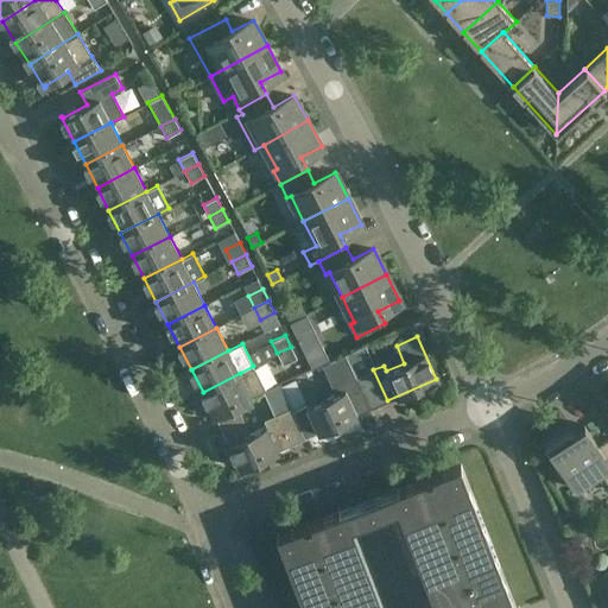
[(291,347),(277,353),(283,365),(297,359),(291,347)]
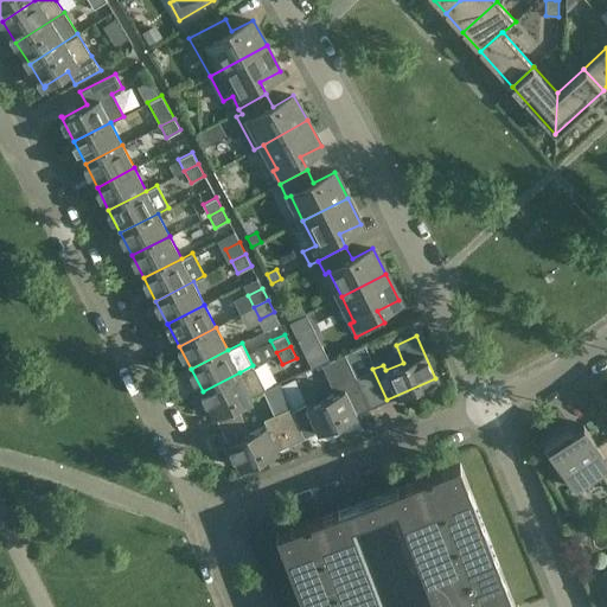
[(363,346),(345,353),(356,377),(370,408),(387,400),(372,369),(363,346)]
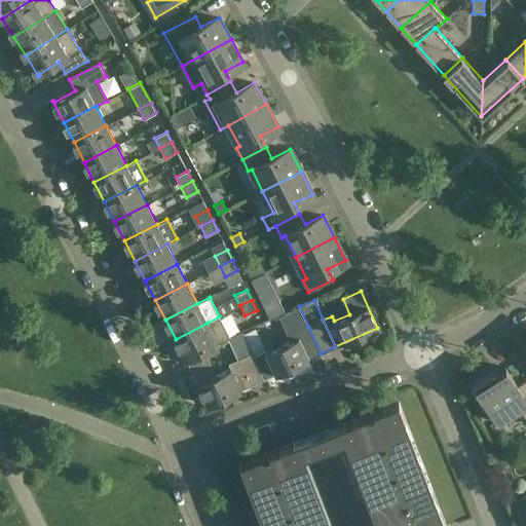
[(279,302),(265,309),(270,320),(278,315),(286,313),(279,302)]
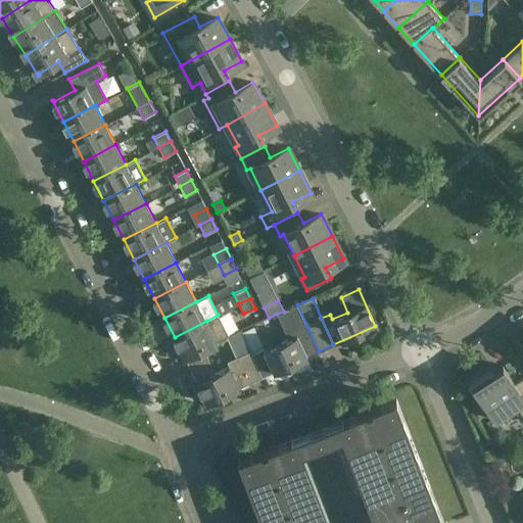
[(253,327),(241,332),(250,350),(251,353),(263,377),(274,372),(306,357),(319,351),(306,325),(297,304),(284,312),(277,314),(289,339),(265,350),(264,348),(253,327)]
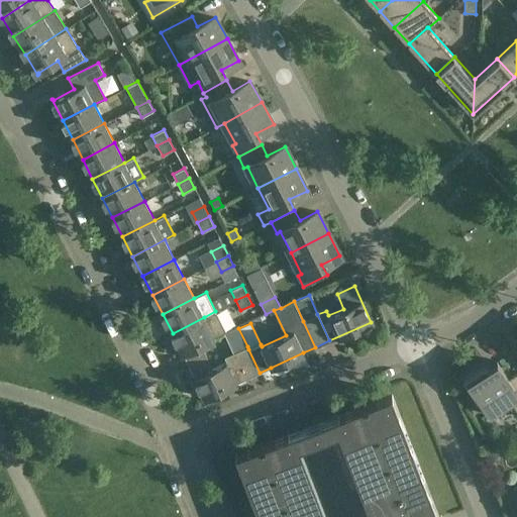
[(173,333),(183,353),(226,331),(215,311),(204,317),(173,333)]
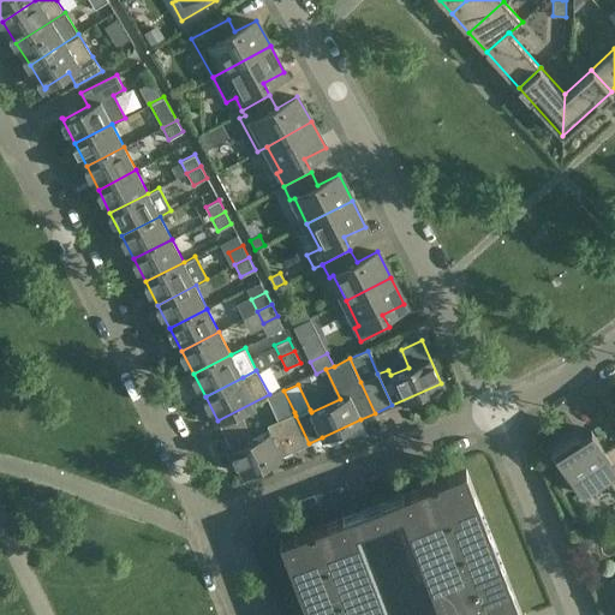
[(279,419),(281,425),(252,439),(245,422),(224,433),(243,473),(309,443),(296,416),(294,412),(279,419)]
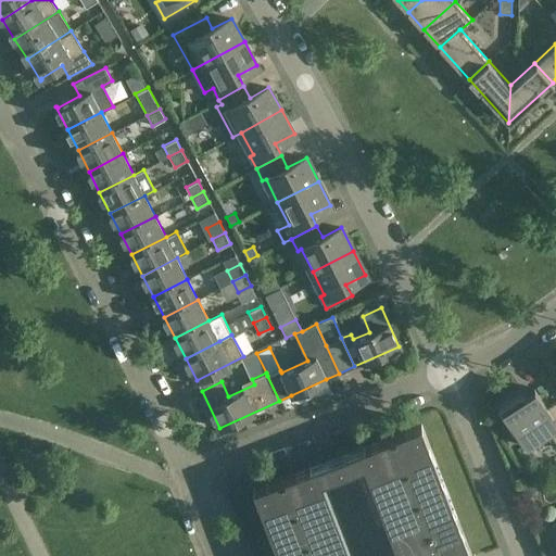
[(555,401),(546,407),(534,389),(533,390),(535,393),(527,399),(522,391),(497,407),(513,431),(517,428),(528,444),(526,445),(527,446),(550,432),(555,441),(555,440),(555,401)]
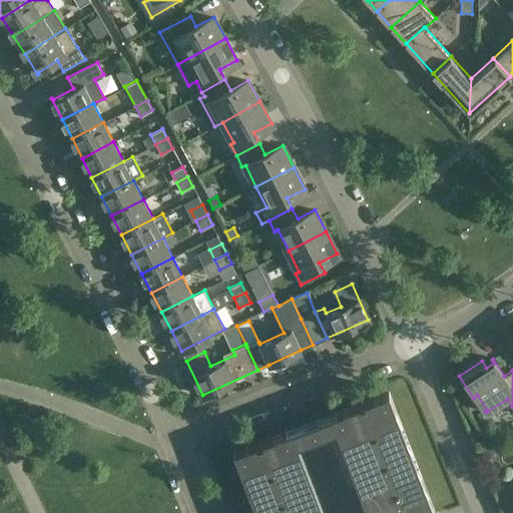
[(435,512),(389,390),(336,411),(375,512),(435,512)]
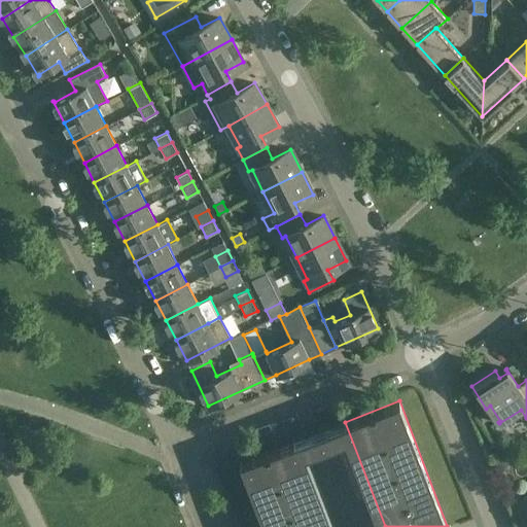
[(264,526),(326,526),(294,442),(240,462),(264,526)]
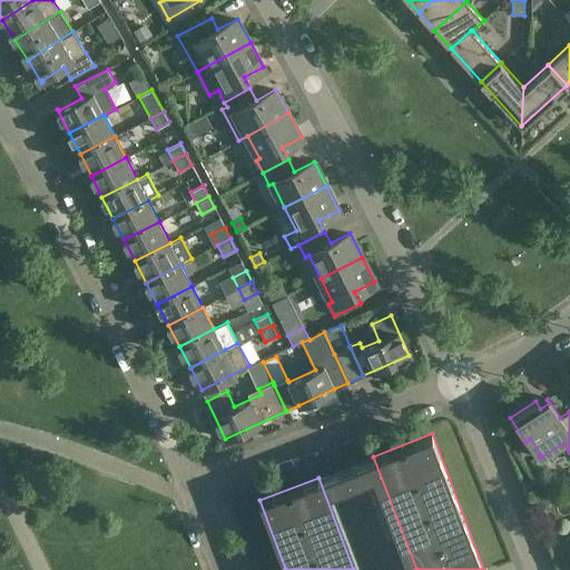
[(554,500),(548,487),(530,495),(537,510),(554,500)]
